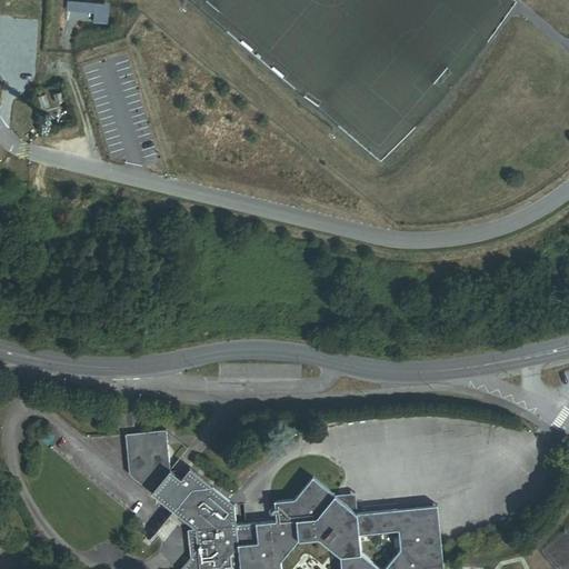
[(93,22),(108,23),(109,3),(67,1),(67,12),(93,15),(93,22)]
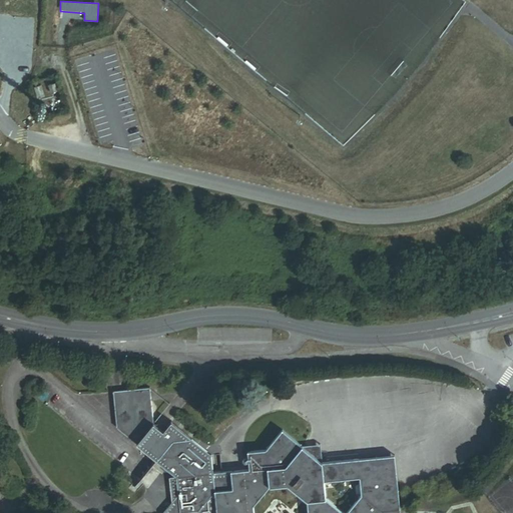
[(58,90),(55,82),(49,84),(52,92),(58,90)]
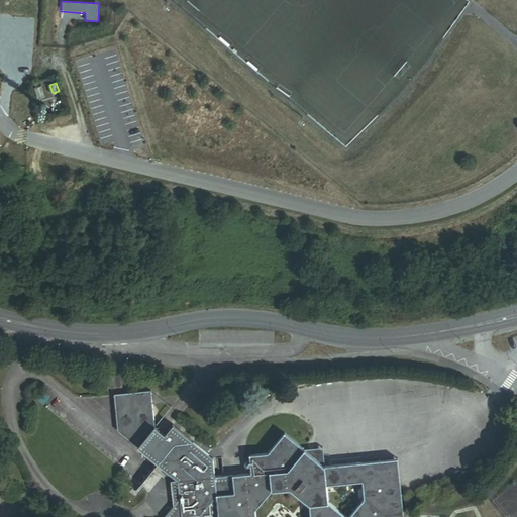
[(45,96),(41,85),(35,87),(39,98),(45,96)]
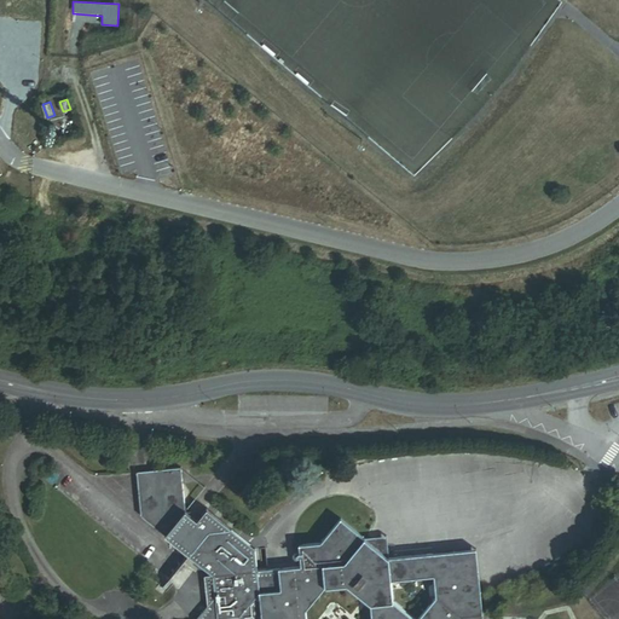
[(138,472),(142,516),(209,572),(206,577),(208,605),(196,618),(227,618),(227,607),(230,603),(229,590),(226,588),(232,579),(227,525),(209,510),(200,521),(186,510),(183,468),(138,472)]
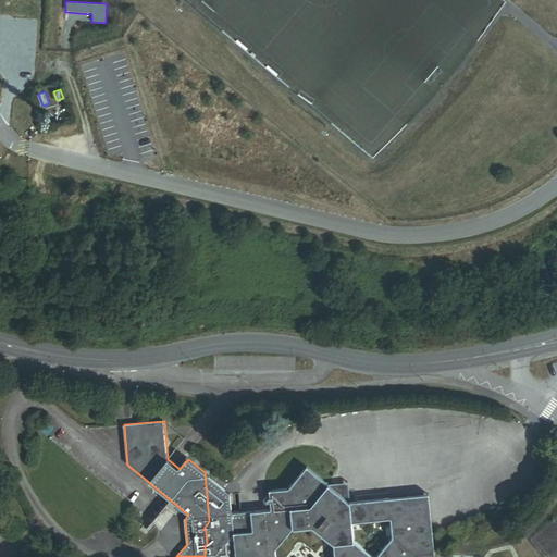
[(434,556),(431,496),(350,502),(349,483),(329,484),(308,468),(304,468),(287,490),(271,491),(271,498),(269,500),(270,510),(252,511),(254,532),(235,533),(236,556),(434,556)]
